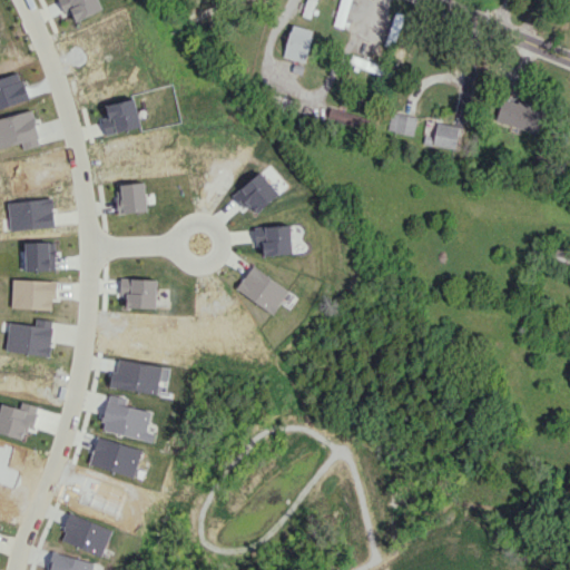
[(72,11),(76,20),(102,9),(98,0),(59,0),(66,15),(72,11)]
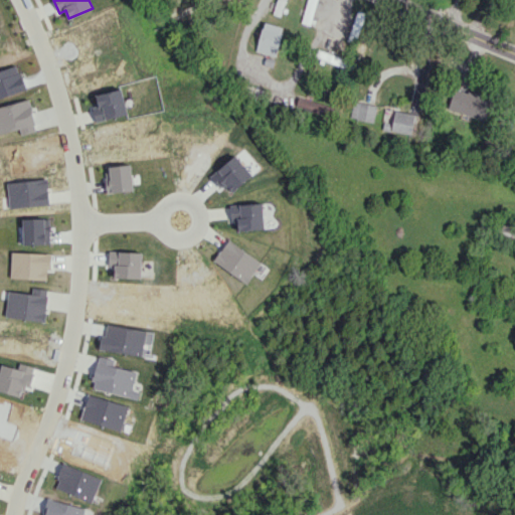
[(277,0),(273,14),(281,16),(285,0),(277,0)]
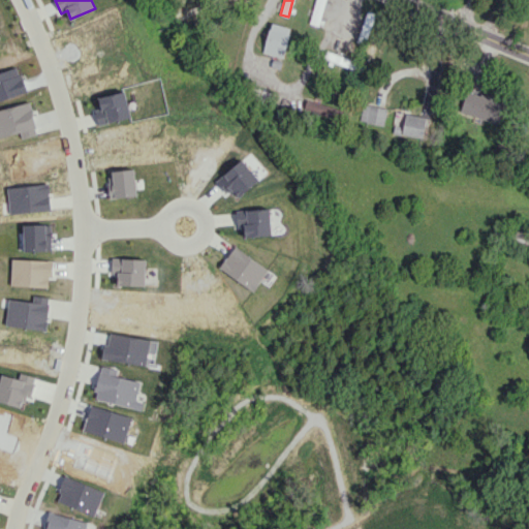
[(324,0),(315,0),(309,23),(318,26),(324,0)]
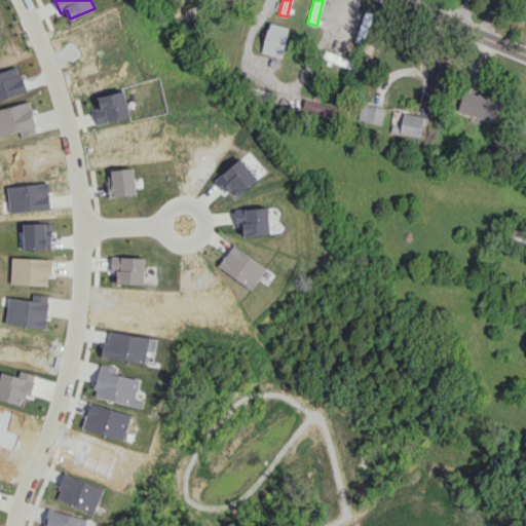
[(280,58),(290,29),(270,22),(261,51),(280,58)]
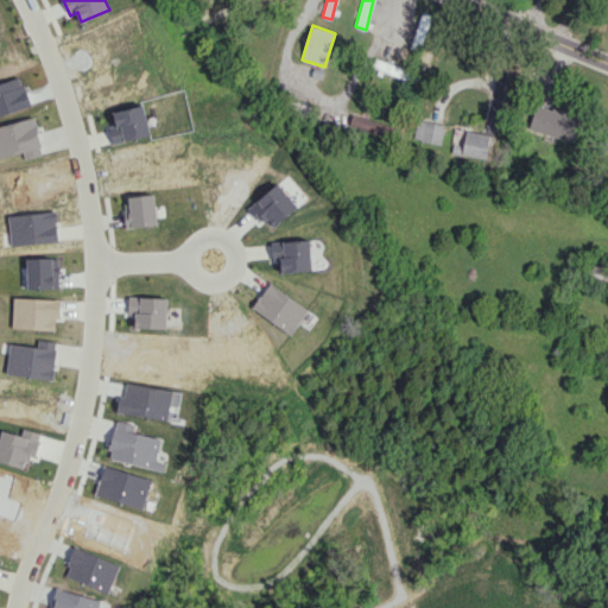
[(115,124),(108,125),(113,144),(151,134),(143,103),(112,112),(115,124)]
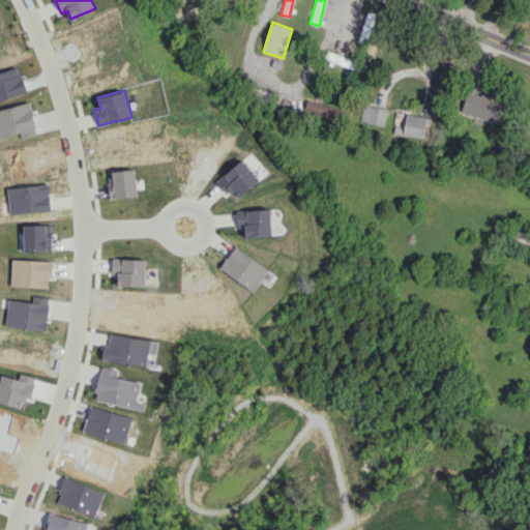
[(499,123),(505,101),(467,90),(461,113),(499,123)]
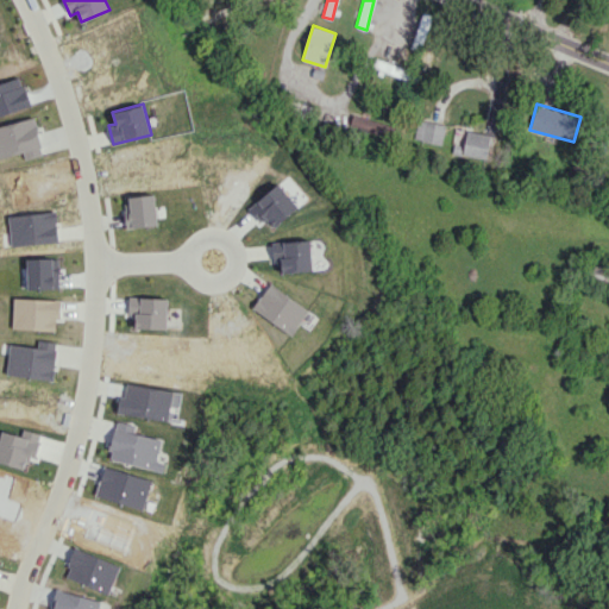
[(349,127),(384,139),(389,125),(353,113),(349,127)]
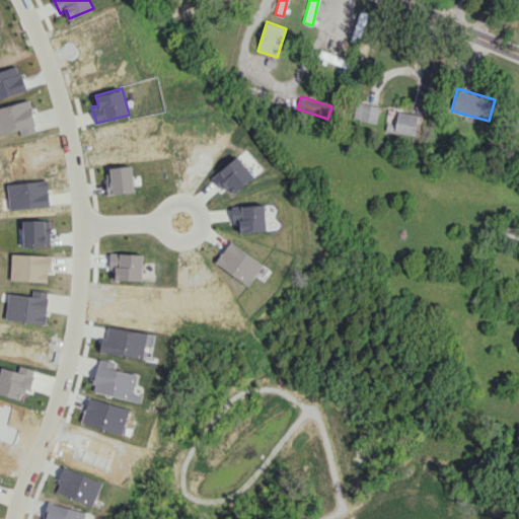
[(0,134),(19,130),(20,135),(35,132),(29,100),(0,106),(0,134)]
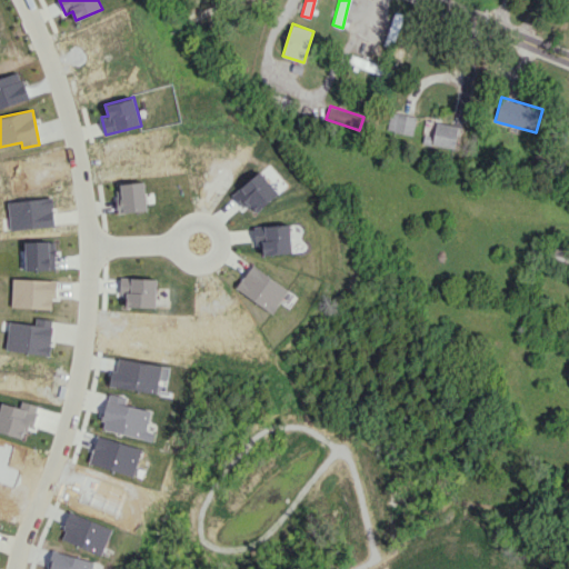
[(415,116),(389,112),(387,131),(413,133),(415,116)]
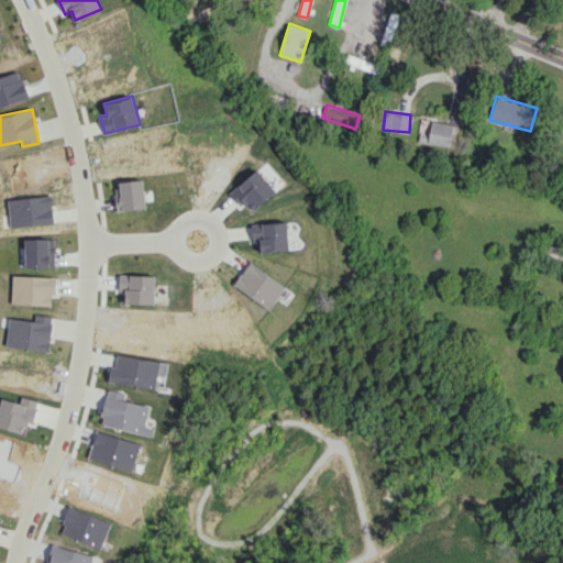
[(430,120),(420,119),(419,132),(429,134),(430,120)]
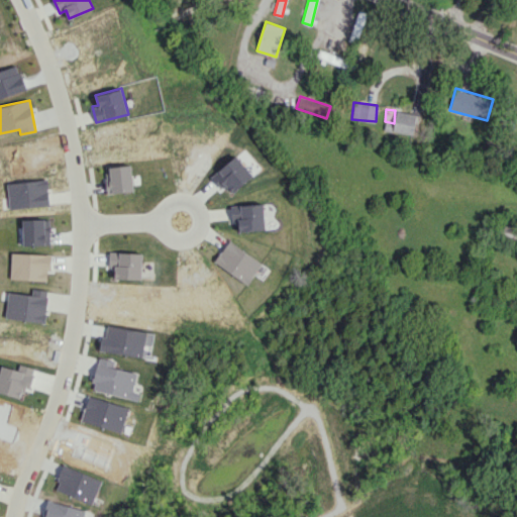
[(412,135),(417,115),(397,110),(394,124),(386,122),(384,128),(412,135)]
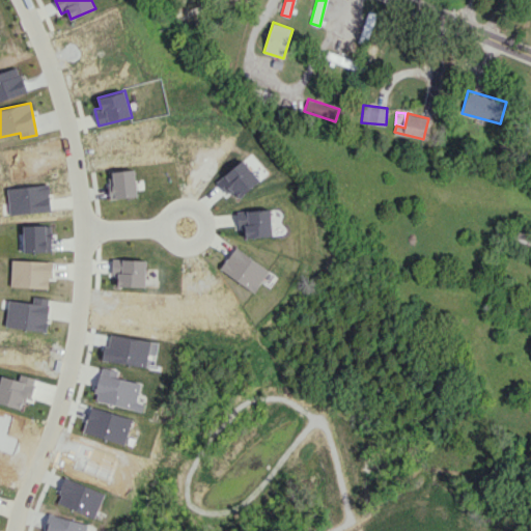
[(7,188),(9,214),(50,212),(48,185),(7,188)]
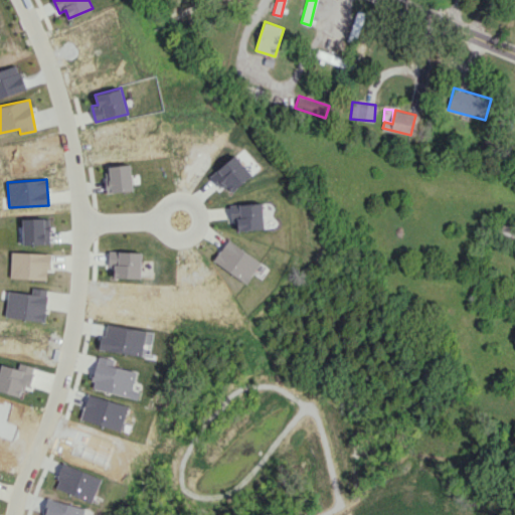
[(230,219),(236,219),(237,229),(264,229),(263,203),(229,204),(230,219)]
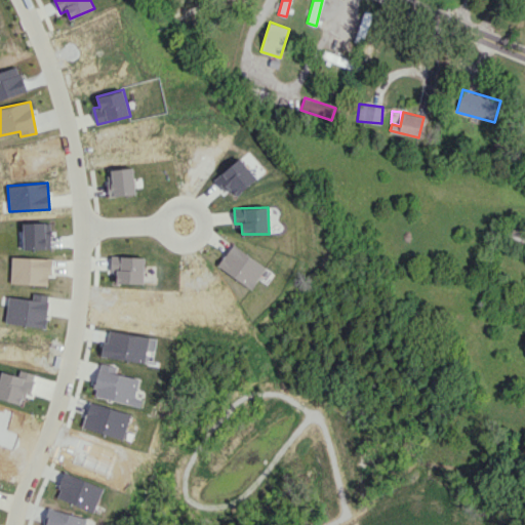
[(250,289),(266,267),(233,244),(217,266),(250,289)]
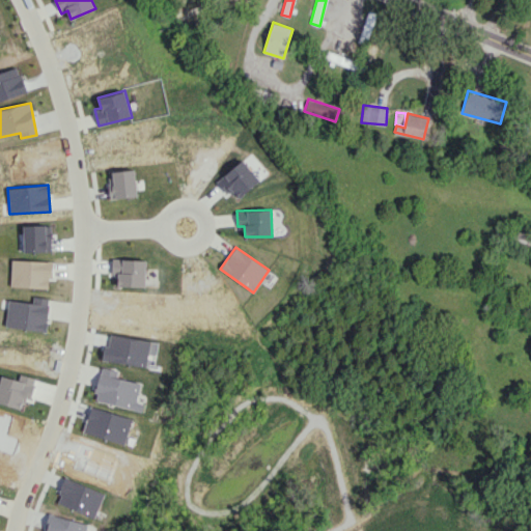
[(50,288),(51,261),(11,259),(10,286),(50,288)]
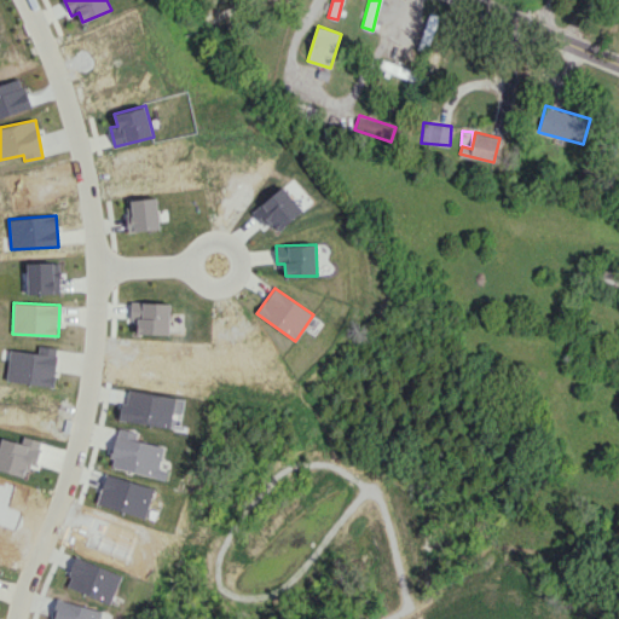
[(5,380),(52,387),(58,348),(39,345),(38,353),(10,348),(5,380)]
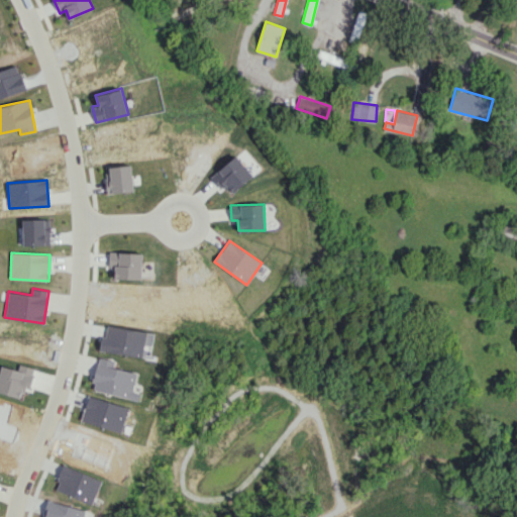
[(145,330),(107,326),(106,336),(101,336),(99,351),(142,355),(145,330)]
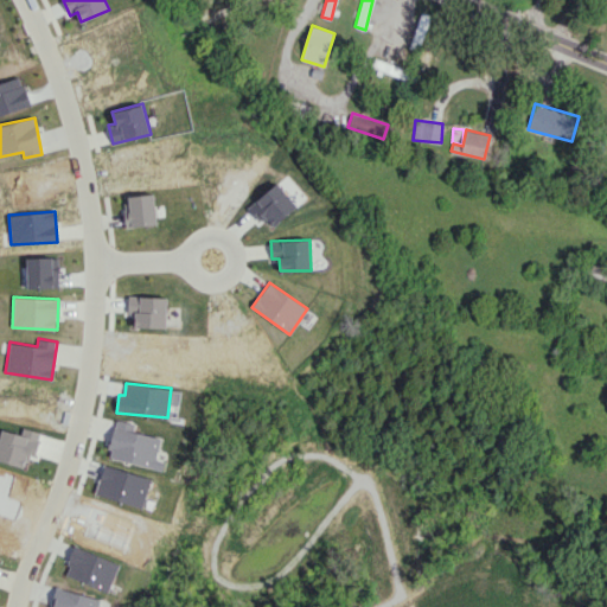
[(108,457),(161,470),(165,453),(158,451),(161,438),(133,432),(135,423),(116,419),(108,457)]
